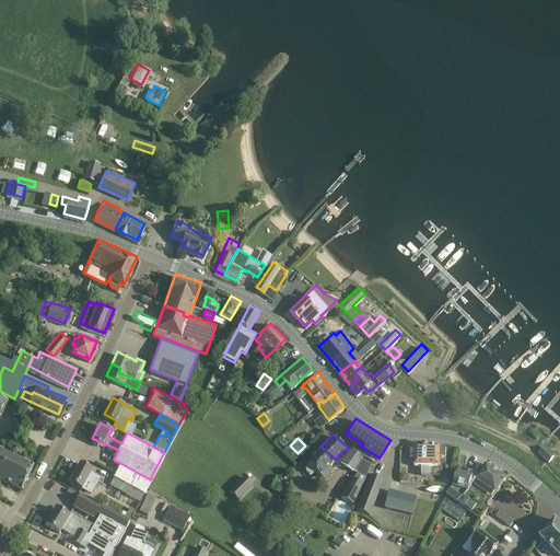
[(415,463),(429,463),(440,463),(440,454),(445,454),(446,444),(440,444),(440,443),(415,443),(415,454),(415,463)]
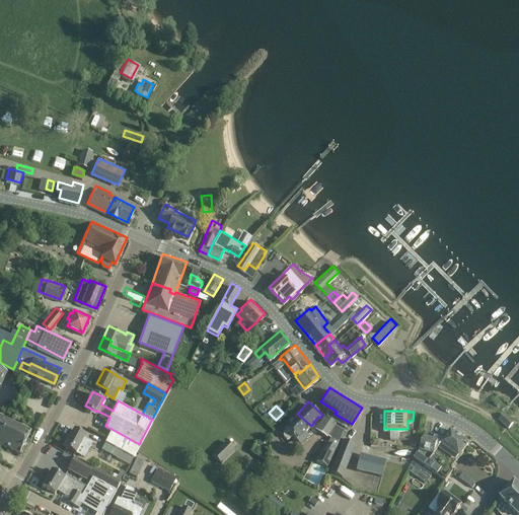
[(504,411),(499,417),(508,426),(514,420),(504,411)]
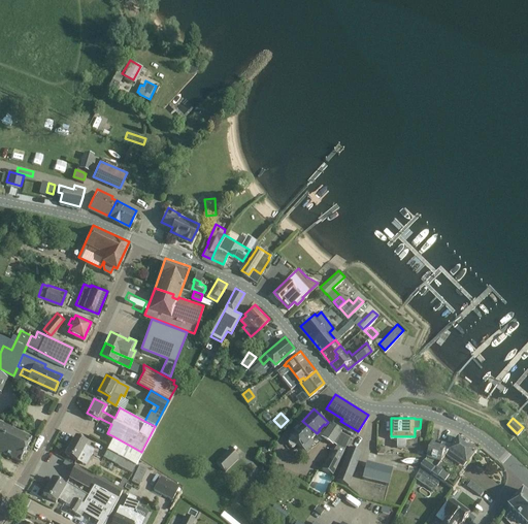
[(0,449),(20,459),(31,436),(0,420),(0,449)]
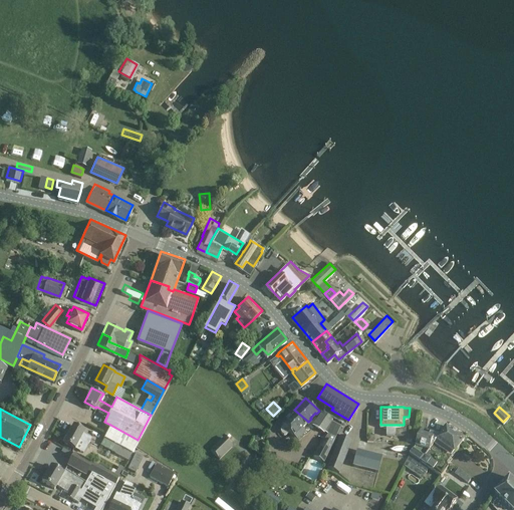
[(313,423),(324,430),(332,416),(321,409),(313,423)]
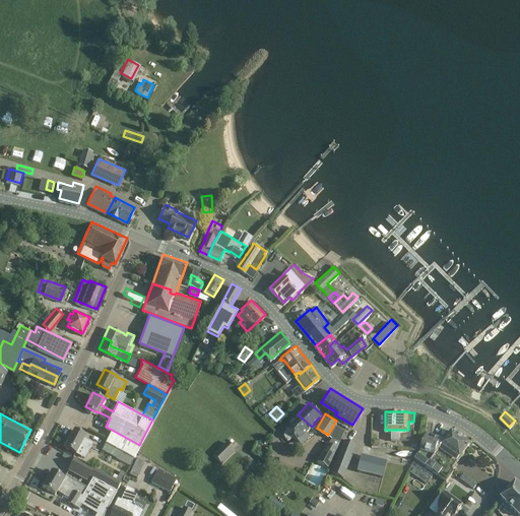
[(285,437),(287,438),(289,438),(290,437),(293,435),(299,440),(302,443),(310,434),(307,431),(311,426),(298,414),(285,428),(286,429),(284,431),(283,433),(283,434),(284,436),(285,437)]
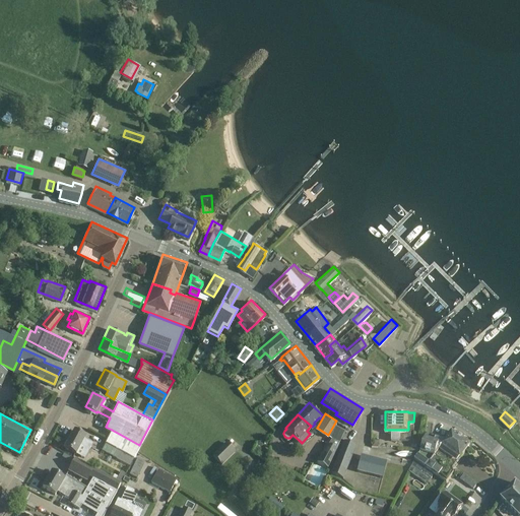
[(336,423),(331,435),(340,439),(345,428),(336,423)]
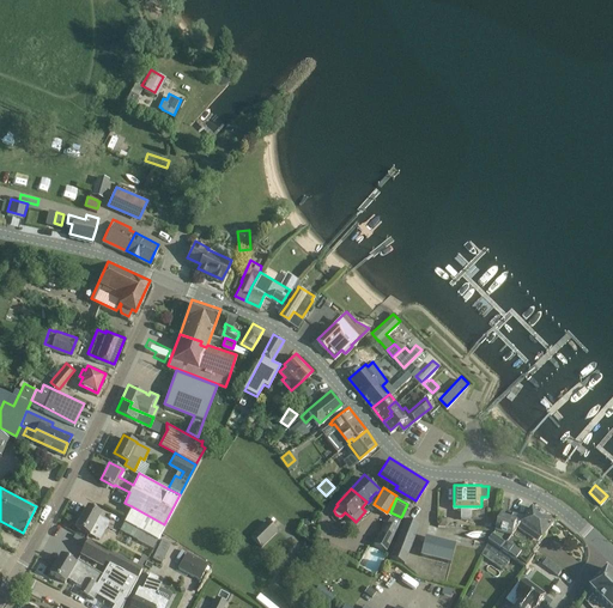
[(109,520),(98,514),(99,511),(87,504),(77,524),(89,532),(95,521),(105,527),(109,520)]
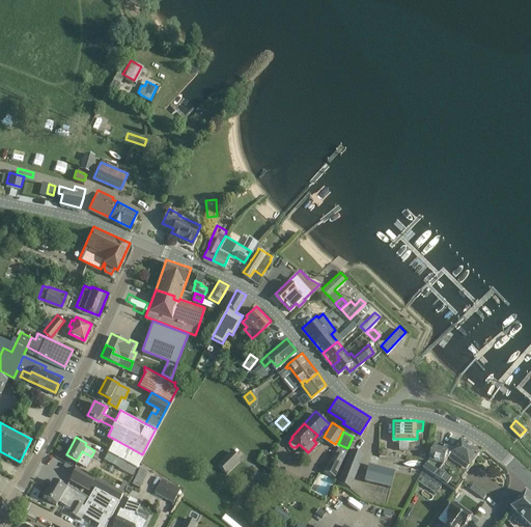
[(451,484),(457,477),(459,473),(463,475),(480,450),(462,437),(455,446),(436,474),(451,484)]
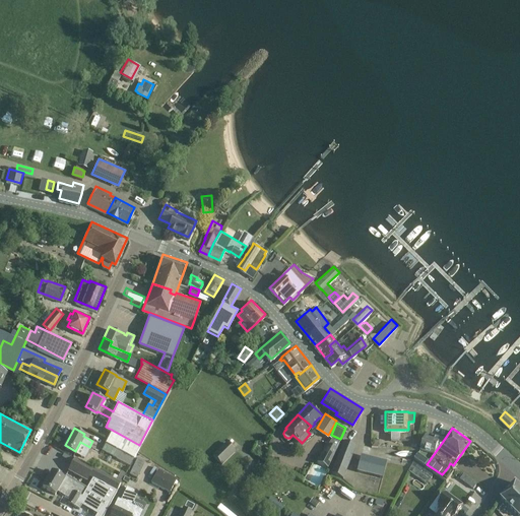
[(139,445),(112,430),(106,441),(120,448),(133,455),(139,445)]
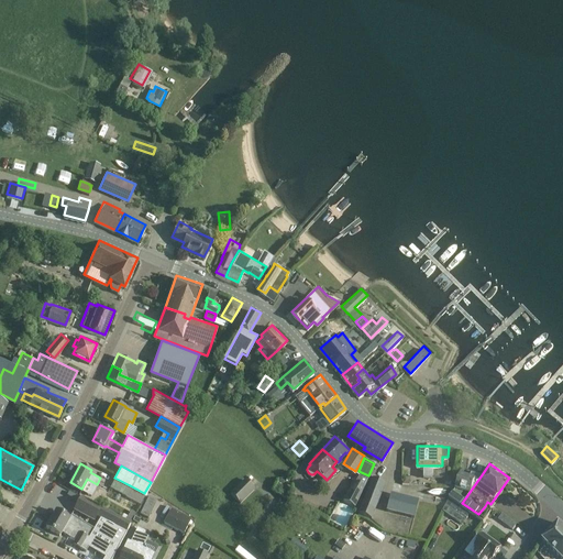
[(483,473),(472,470),(471,474),(461,471),(456,485),(450,494),(462,503),(483,473)]
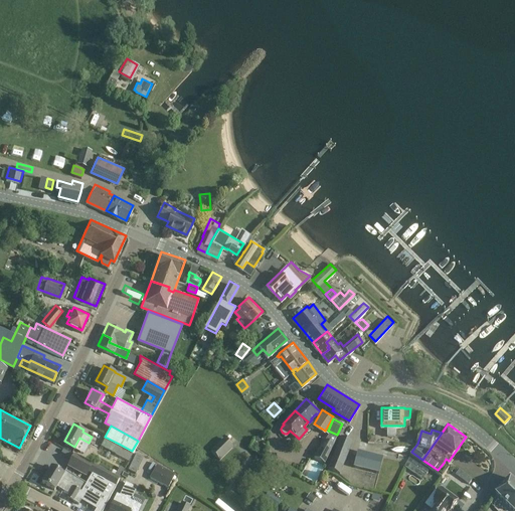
[(328,432),(316,454),(325,459),(337,437),(328,432)]
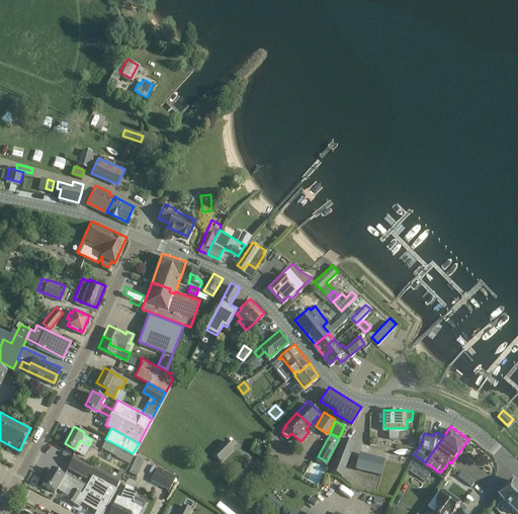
[(343,436),(330,469),(342,475),(355,440),(343,436)]
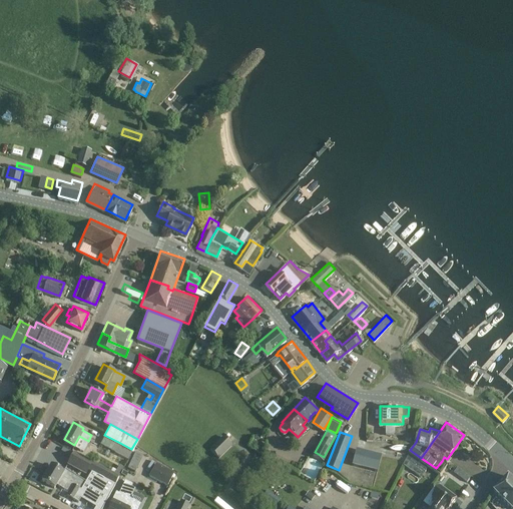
[(210,446),(218,454),(231,442),(222,434),(210,446)]
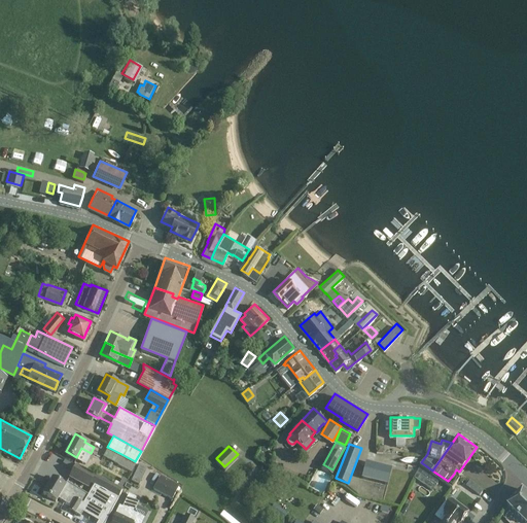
[(103,454),(117,462),(121,454),(107,447),(104,451),(103,454)]
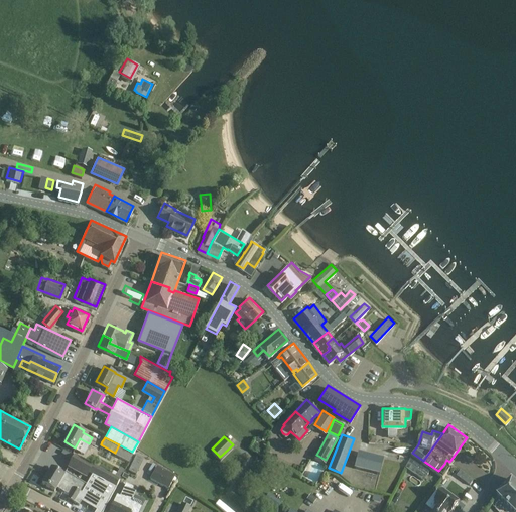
[(354,465),(380,471),(384,456),(358,449),(354,465)]
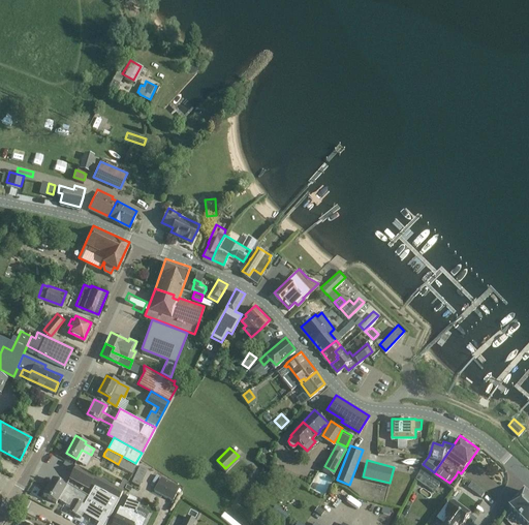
[(130,480),(139,485),(148,469),(137,463),(130,480)]
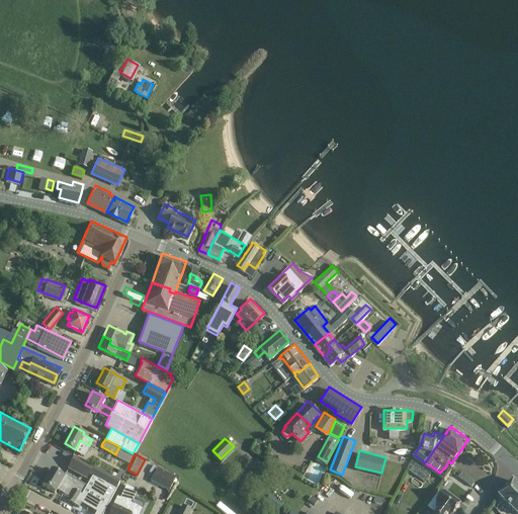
[(95,513),(101,513),(120,479),(97,466),(97,467),(76,454),(70,465),(90,478),(87,484),(66,472),(64,475),(52,467),(42,483),(55,490),(57,487),(69,494),(67,498),(95,513)]
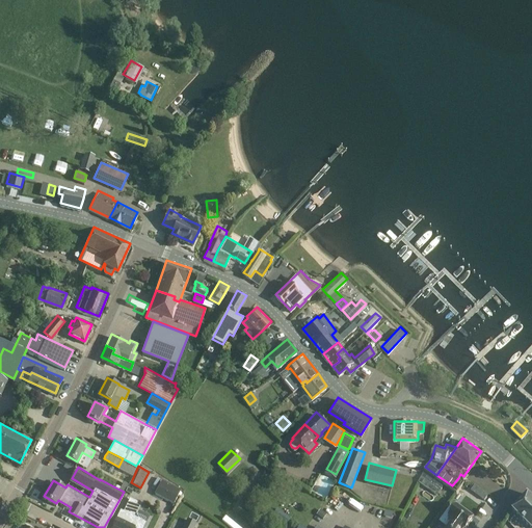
[(424,468),(418,478),(436,492),(444,482),(424,468)]
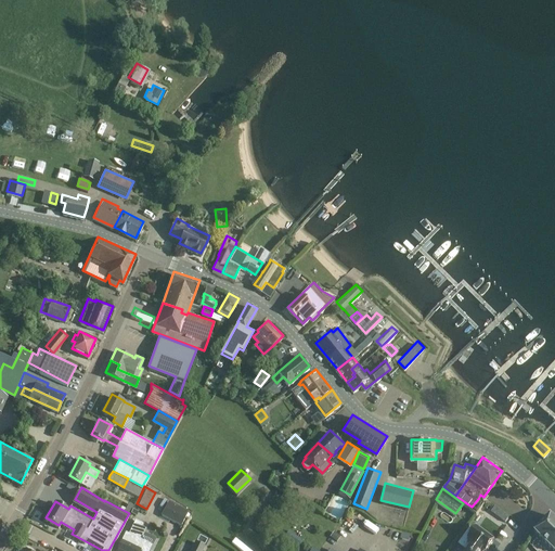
[(169,498),(163,510),(182,521),(188,509),(182,504),(169,498)]
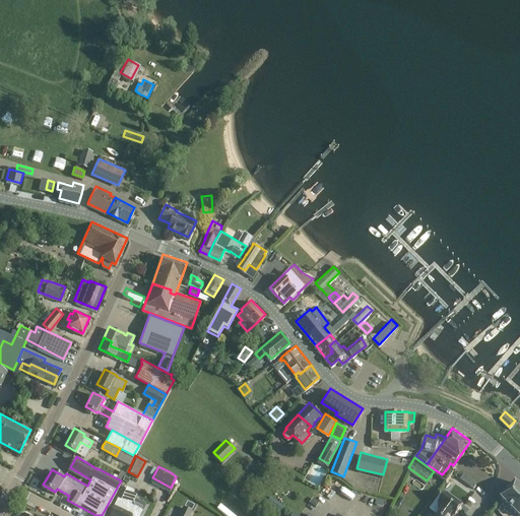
[(460,475),(456,482),(473,495),(477,488),(472,485),(462,477),(460,475)]
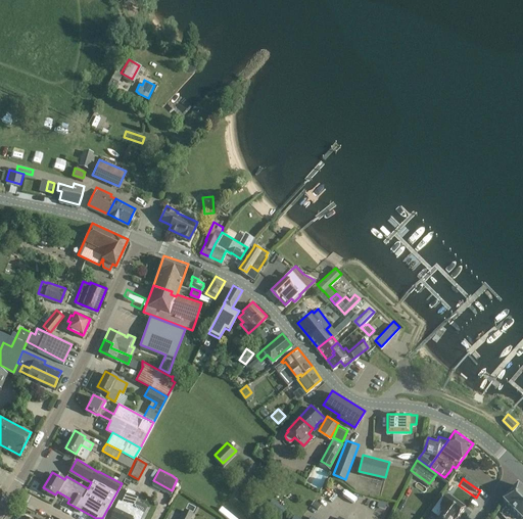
[(337,482),(331,490),(342,499),(347,490),(337,482)]
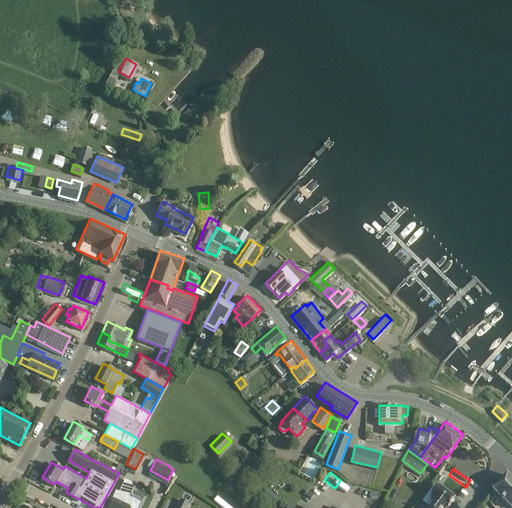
[(507,507),(502,503),(506,499),(511,492),(511,476),(508,472),(493,489),(494,489),(487,498),(497,507),(507,507)]
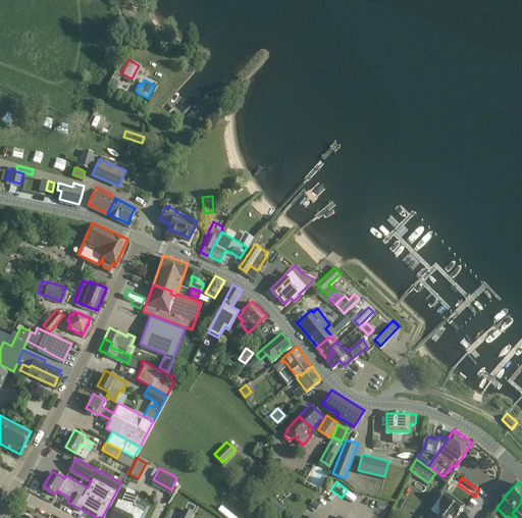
[(113,508),(109,517),(111,517),(141,517),(145,510),(134,504),(140,490),(129,485),(122,500),(119,499),(115,505),(115,504),(113,508)]
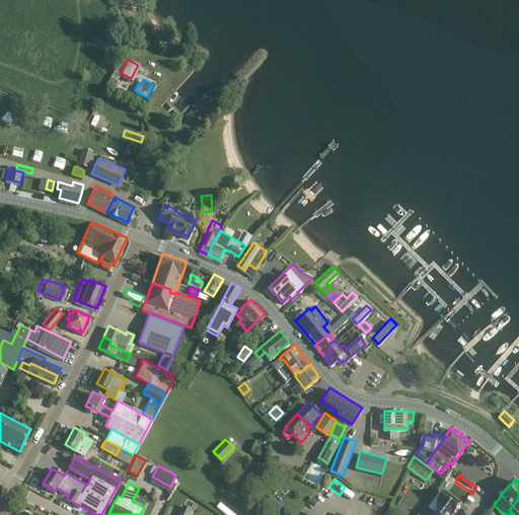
[(439,492),(434,499),(453,514),(454,514),(462,503),(445,491),(442,494),(439,492)]
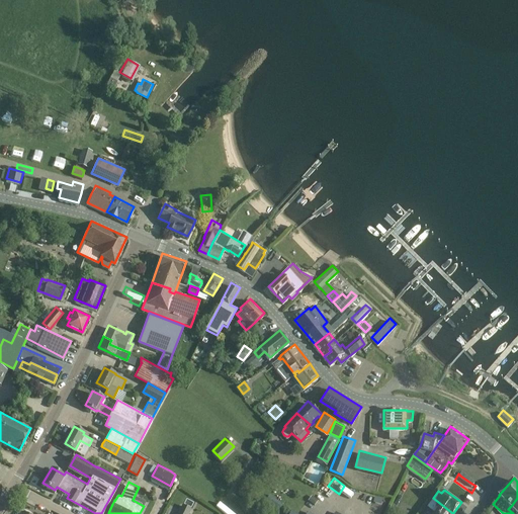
[(237,512),(240,508),(218,491),(214,495),(237,512)]
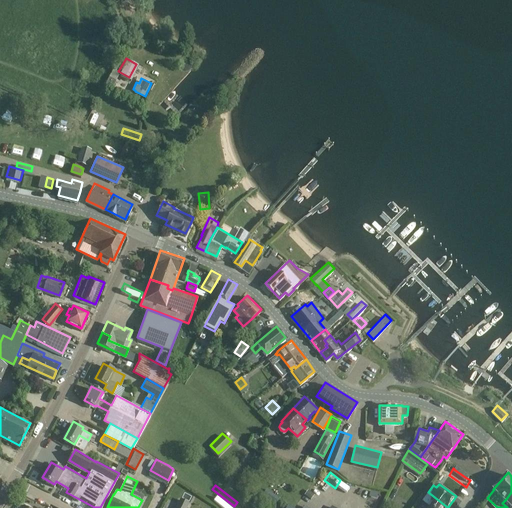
[(304,492),(310,497),(314,492),(308,487),(304,492)]
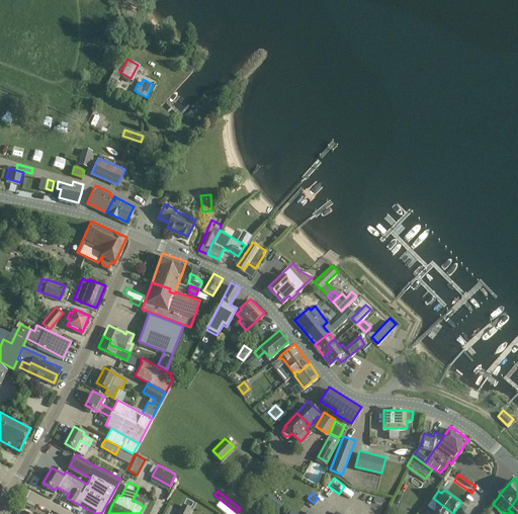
[(433,498),(428,504),(436,510),(433,513),(450,513),(452,513),(433,498)]
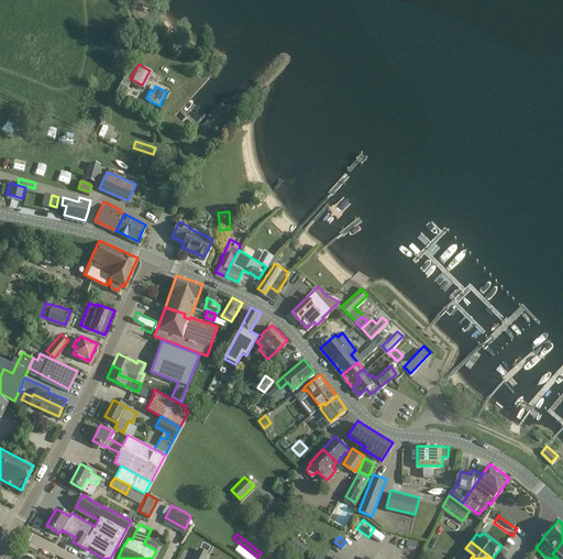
[(552,554),(558,558),(562,558),(562,541),(556,549),(552,554)]
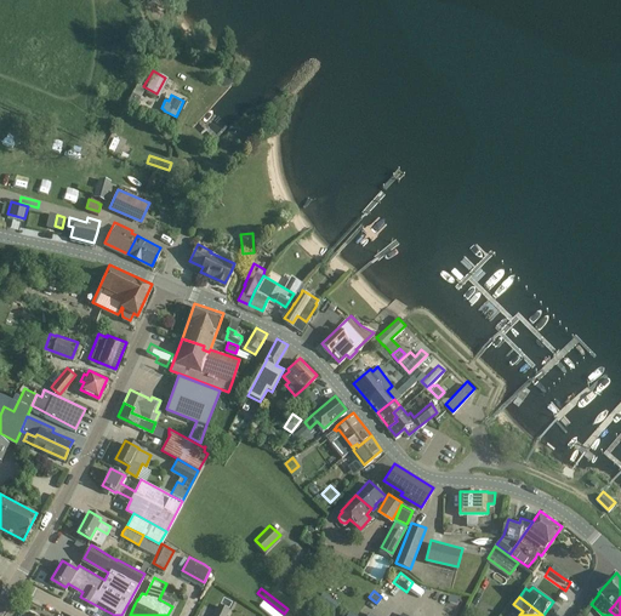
[(224,615),(228,608),(217,603),(210,615),(224,615)]
